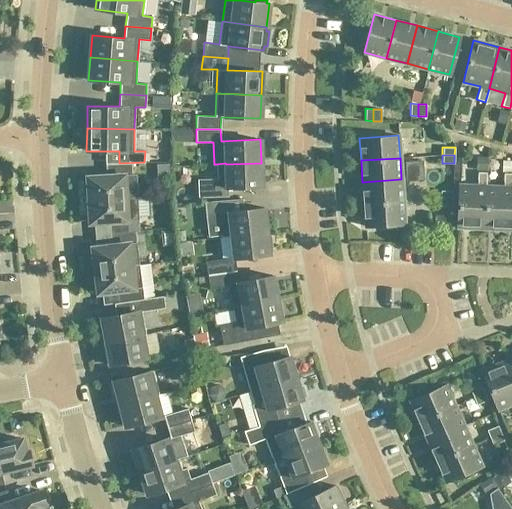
[(90,177),(87,177),(88,186),(88,199),(137,196),(136,174),(132,174),(131,163),(119,163),(105,164),(105,176),(90,177)]
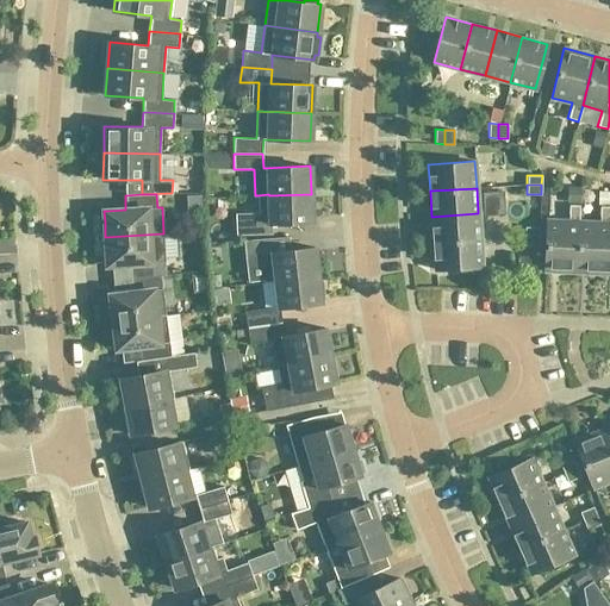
[(311,194),(269,195),(268,194),(257,195),(257,212),(235,213),(236,236),(271,233),(269,224),(312,222),(311,194)]
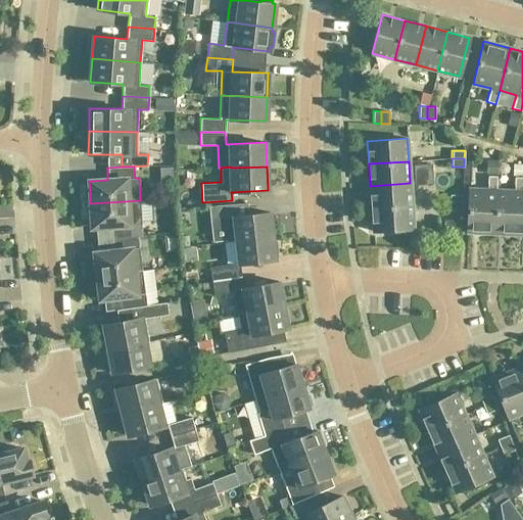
[(467,232),(494,233),(496,190),(496,176),(487,176),(486,189),(469,189),(467,232)]
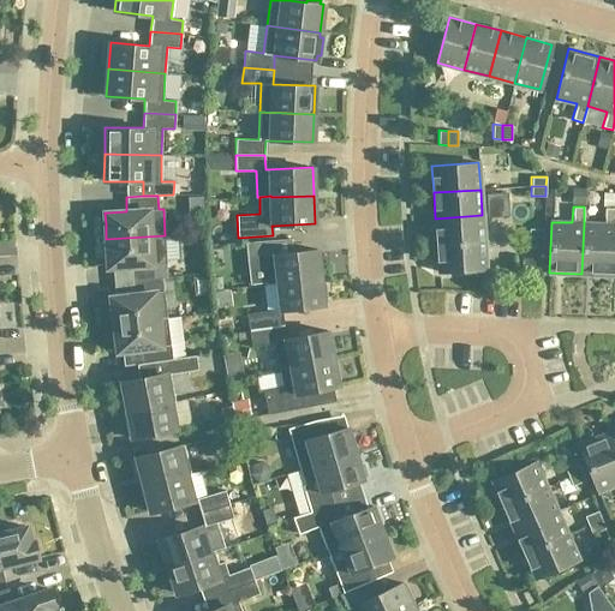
[(614,208),(604,208),(604,223),(584,223),(581,274),(613,276),(614,215),(614,208)]
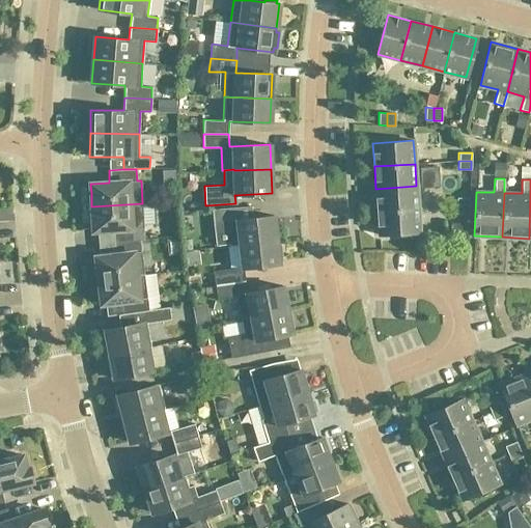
[(375,189),(378,212),(418,209),(416,186),(375,189)]
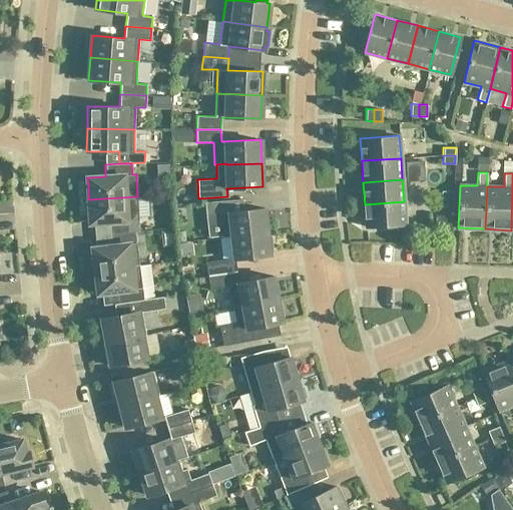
[(441,190),(441,198),(453,199),(454,191),(441,190)]
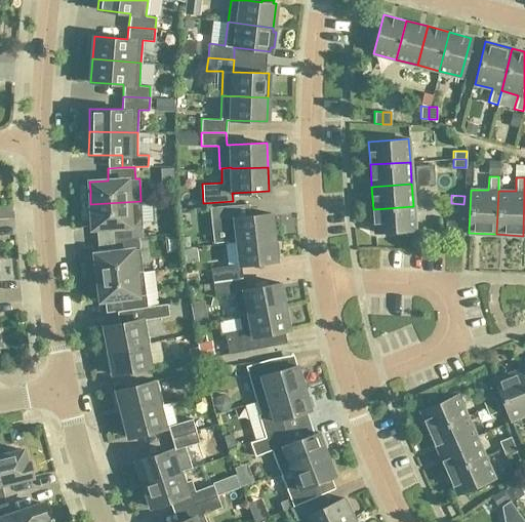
[(140,201),(90,204),(91,218),(92,228),(95,228),(111,227),(112,239),(138,237),(143,236),(140,201)]
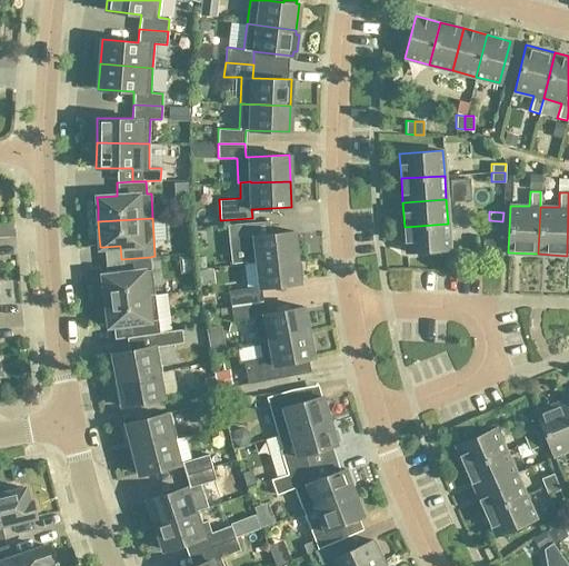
[(247,264),(257,262),(257,261),(296,257),(292,230),(271,234),(269,220),(227,224),(228,239),(243,237),(247,264)]
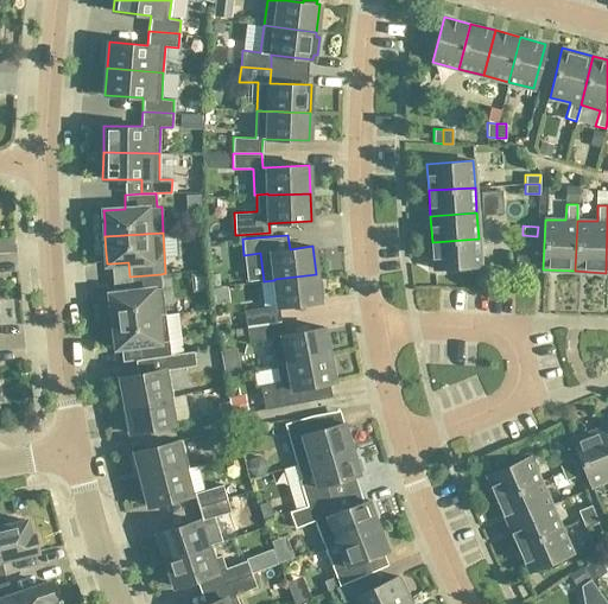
[(523,235),(523,245),(537,246),(537,236),(523,235)]
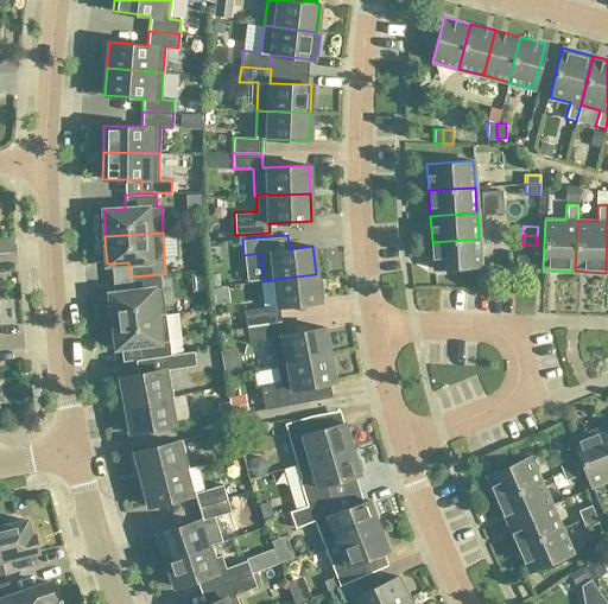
[(434,268),(480,265),(479,239),(432,242),(434,268)]
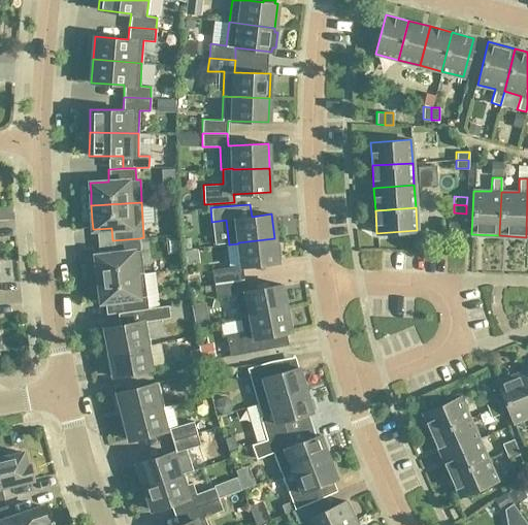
[(98,255),(95,255),(96,265),(98,279),(143,273),(143,272),(141,250),(139,238),(112,240),(113,253),(98,255)]
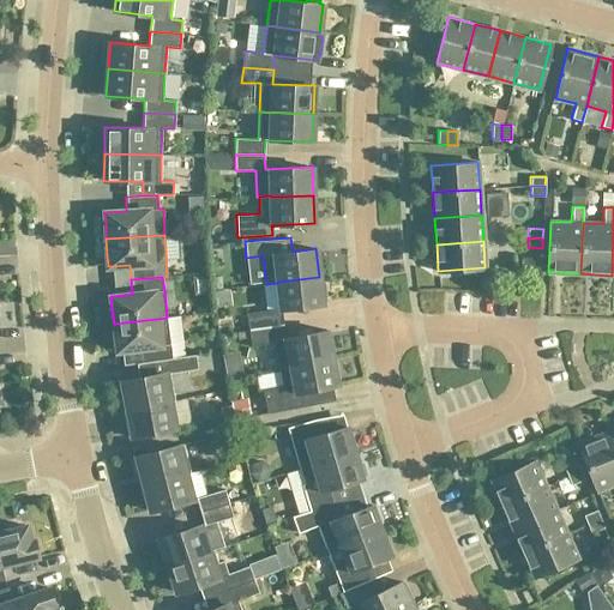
[(277,283),(281,309),(323,305),(321,300),(326,299),(325,282),(320,282),(319,277),(277,282),(277,283)]
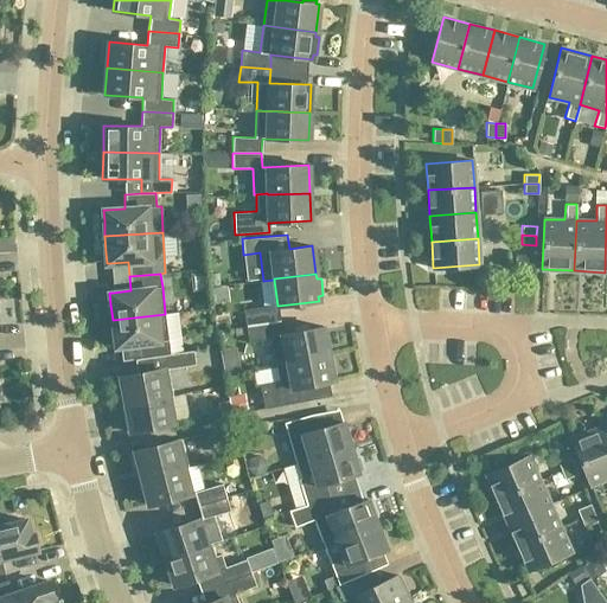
[(263,307),(243,309),(246,326),(275,321),(273,307),(273,305),(263,307)]
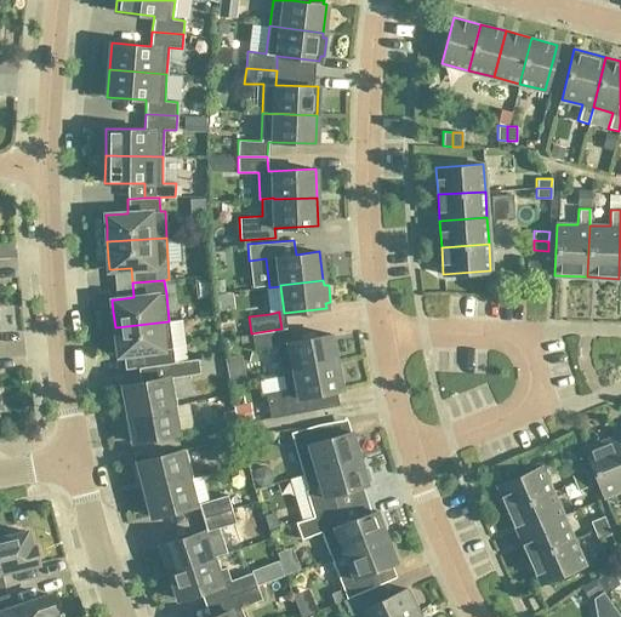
[(115,327),(117,343),(119,355),(141,352),(142,366),(167,363),(175,361),(172,348),(169,321),(115,327)]
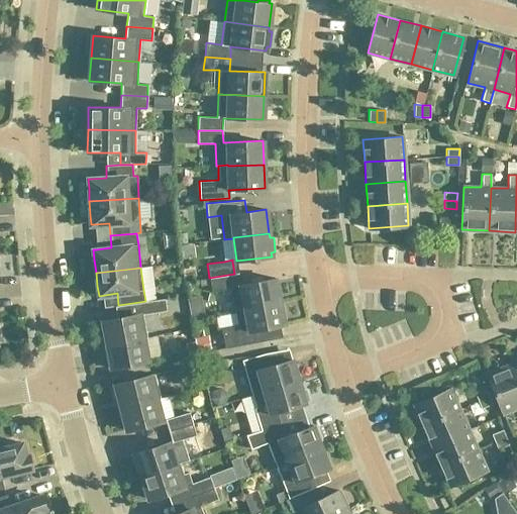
[(235,310),(280,301),(275,278),(235,286),(234,274),(209,278),(211,292),(230,288),(235,310)]
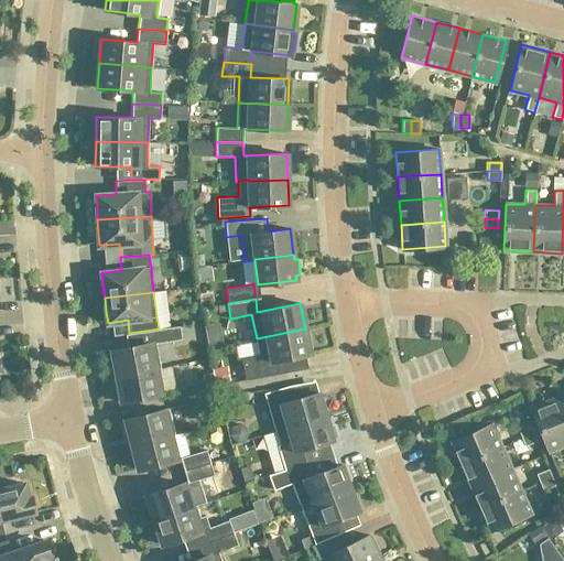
[(180,326),(159,328),(152,330),(154,342),(112,351),(117,376),(155,369),(161,368),(155,343),(182,340),(180,326)]
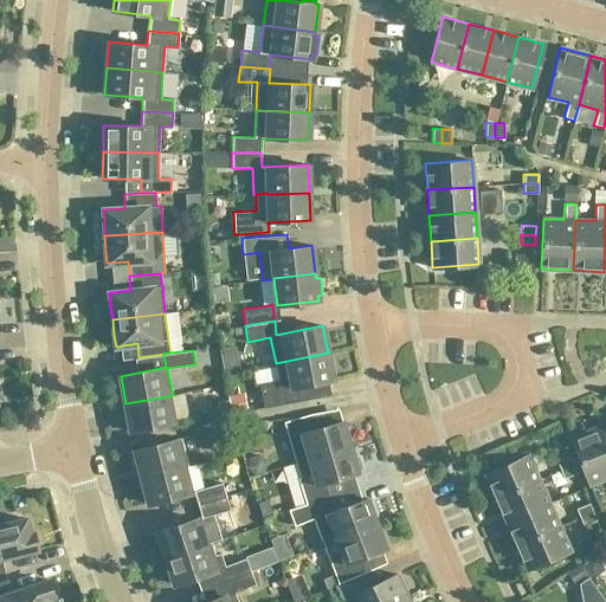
[(259,384),(264,408),(301,401),(301,400),(298,400),(296,388),(333,380),(328,353),(276,363),(279,381),(259,384)]
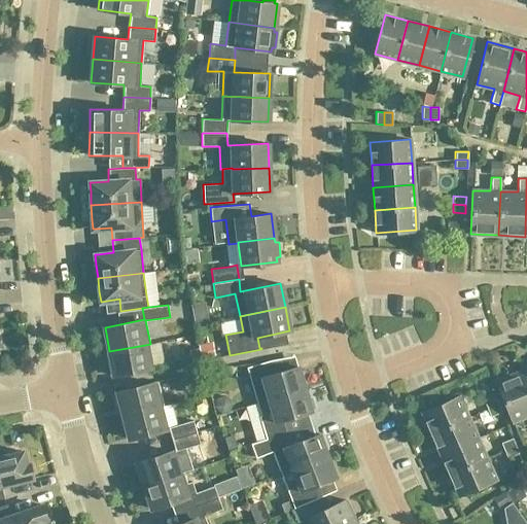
[(150,339),(152,353),(183,349),(181,335),(150,339)]
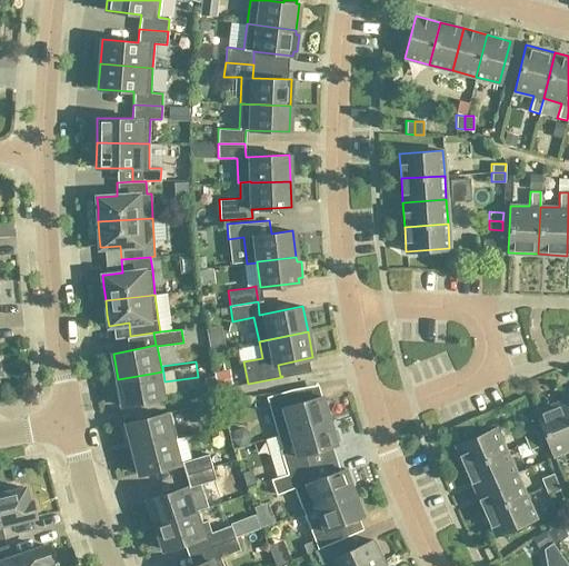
[(157,373),(118,379),(120,388),(116,388),(119,406),(161,397),(157,373)]
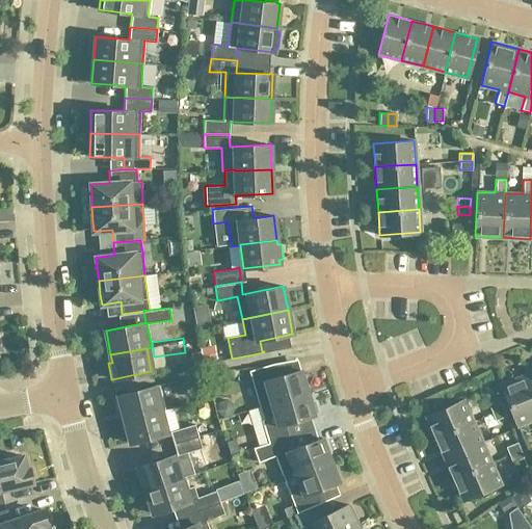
[(201,350),(190,353),(193,365),(203,363),(201,350)]
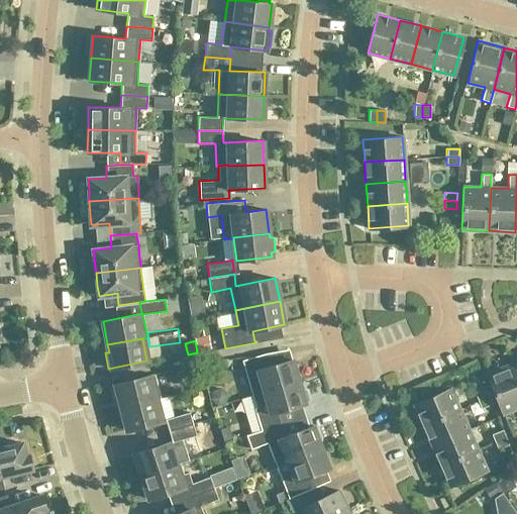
[(252,395),(299,382),(292,358),(277,364),(274,351),(265,353),(241,361),(252,395)]
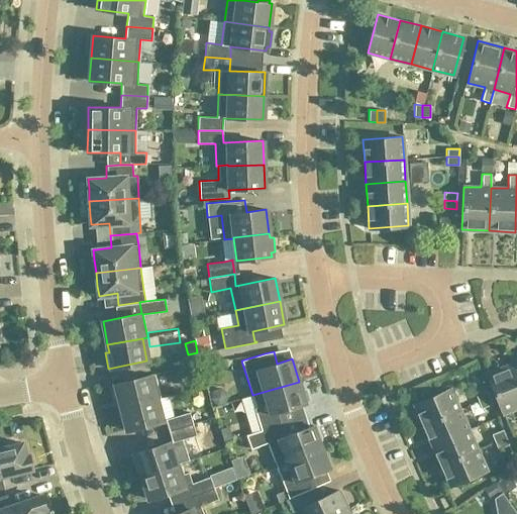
[(516,377),(511,364),(487,374),(503,414),(516,407),(516,377)]
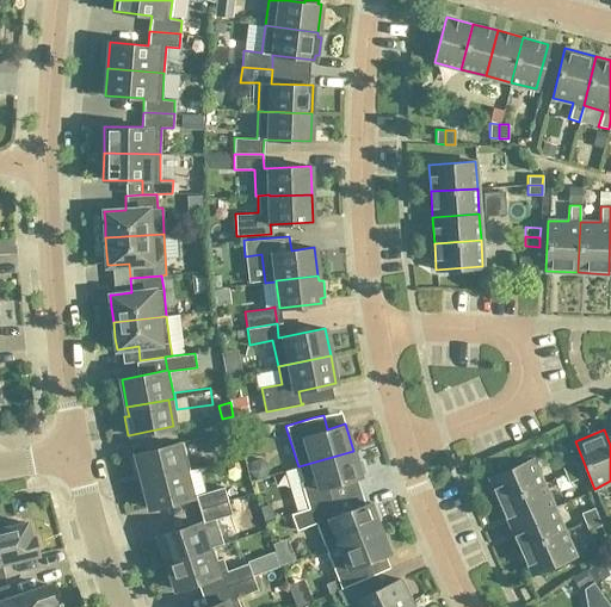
[(236,431),(226,434),(229,447),(240,445),(236,431)]
